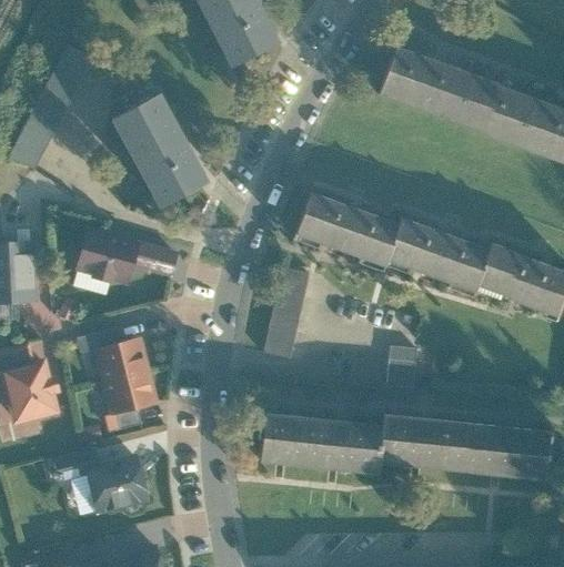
[(279,40),(259,0),(201,0),(233,62),(279,40)]
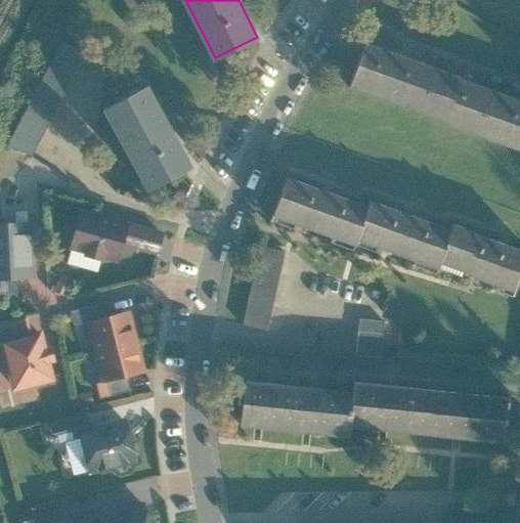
[(365,40),(348,86),(421,113),(438,67),(365,40)]
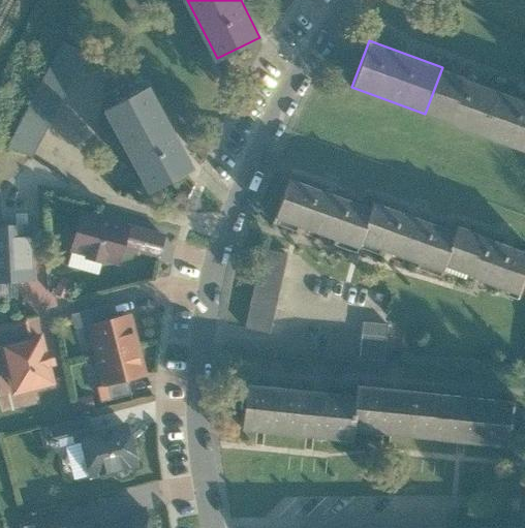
[(88,53),(66,41),(12,145),(34,156),(88,53)]
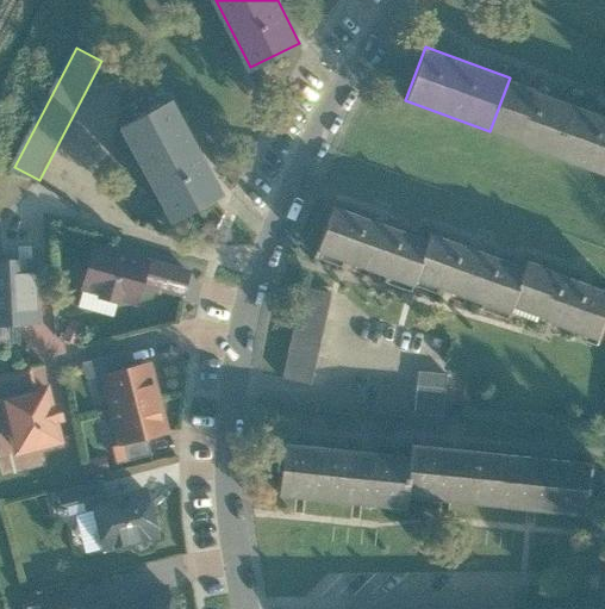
[(584,106),(510,78),(490,131),(565,159),(584,106)]
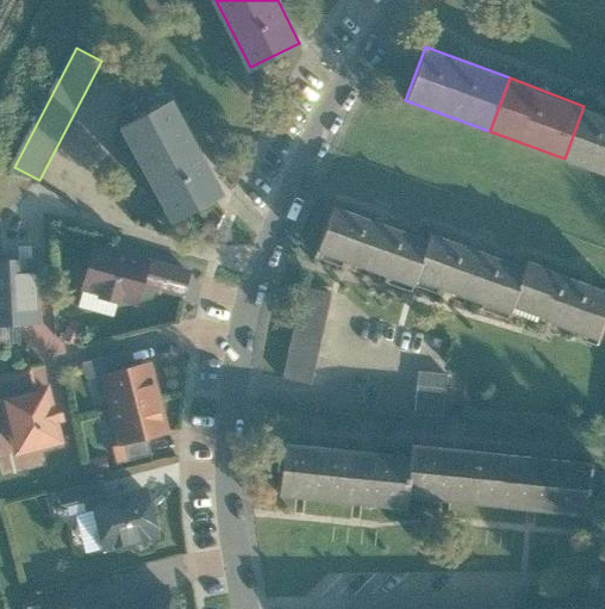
[(222,194),(172,100),(123,126),(172,221),(222,194)]
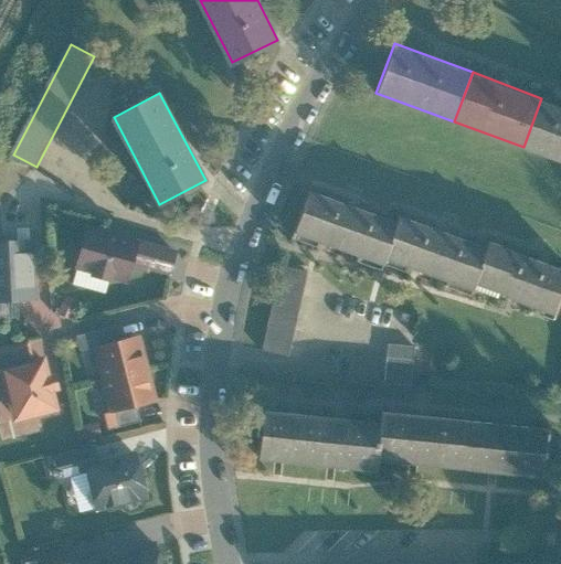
[(560,105),(541,98),(524,147),(560,160),(560,105)]
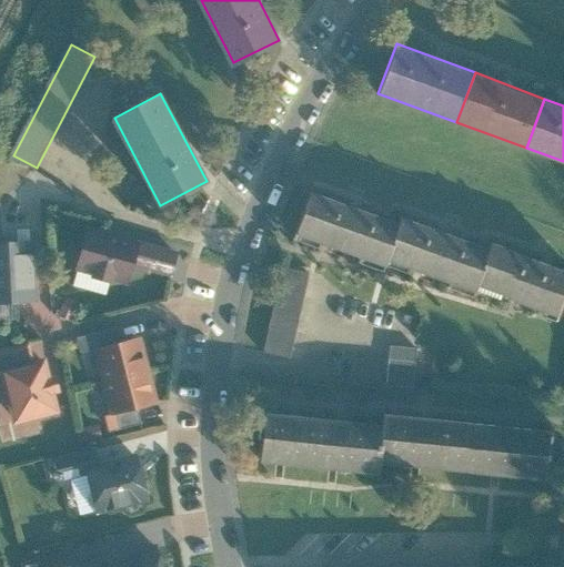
[(311,191),(295,234),(385,267),(388,260),(401,223),(311,191)]
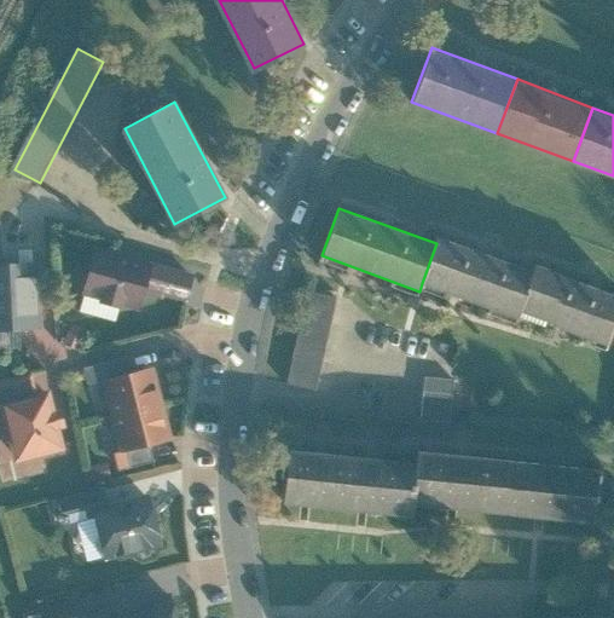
[(436,243),(422,283),(517,319),(521,312),(534,272),(439,237),(436,243)]
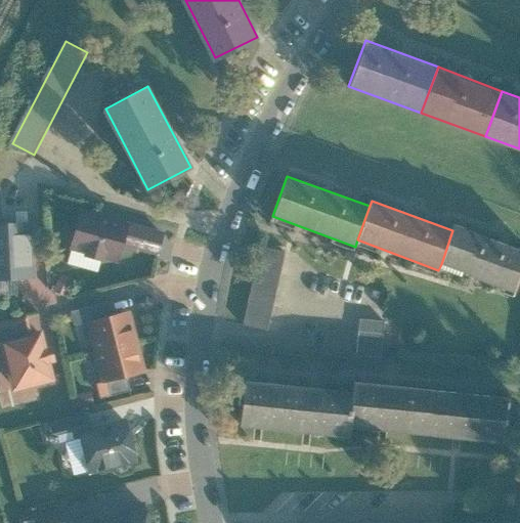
[(0,250),(33,249),(31,221),(31,209),(18,209),(18,222),(0,222),(0,250)]
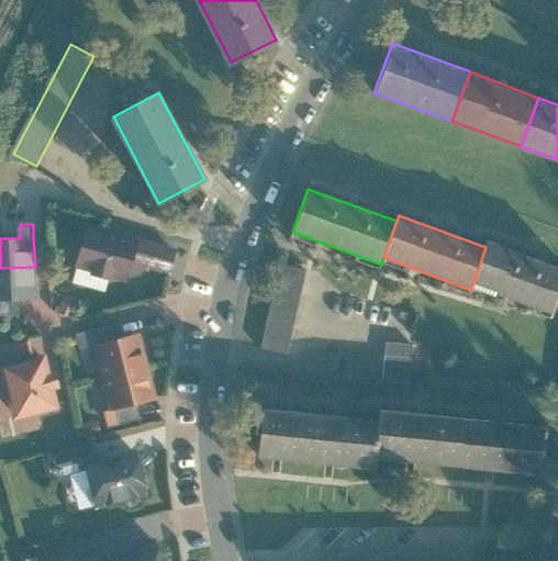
[(89,225),(79,264),(96,268),(95,272),(112,277),(113,272),(130,277),(135,259),(140,239),(141,239),(89,225)]
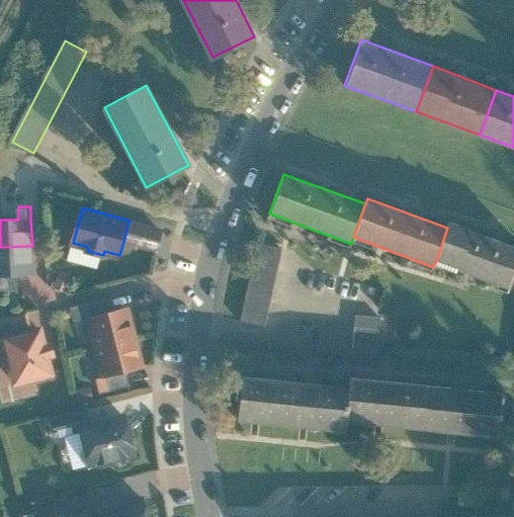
[(129,221),(124,239),(159,249),(164,231),(129,221)]
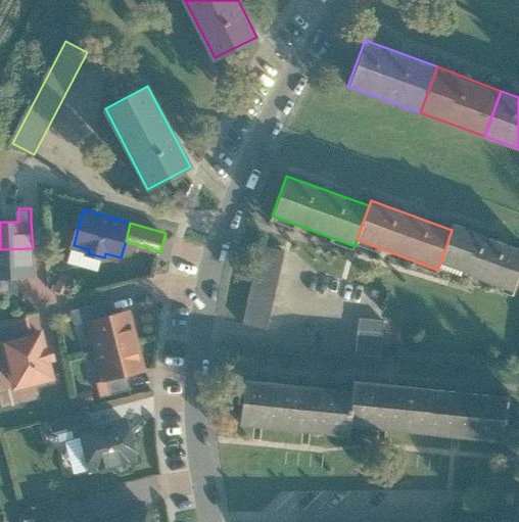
[(452,230),(440,264),(518,291),(518,246),(454,224),(452,230)]
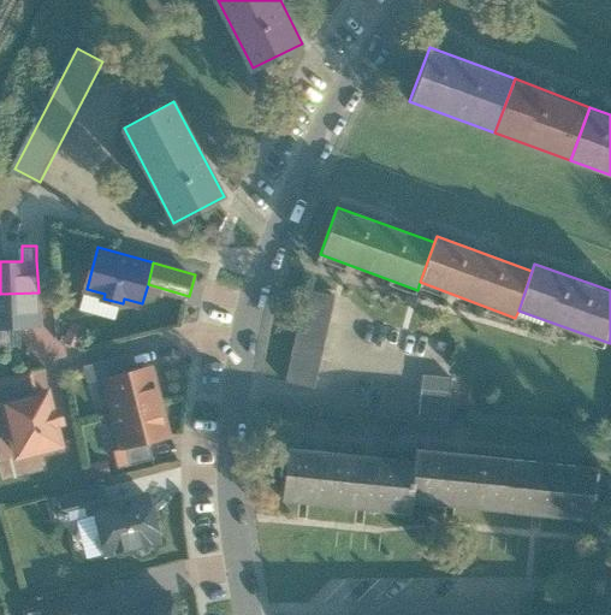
[(288,380),(318,386),(339,294),(310,288),(288,380)]
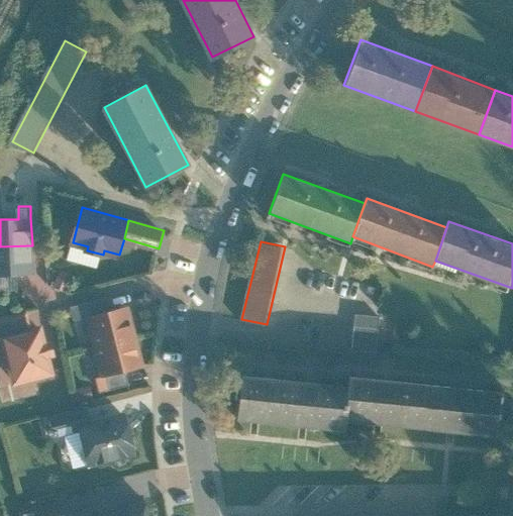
[(32,245),(0,246),(0,273),(19,273),(33,272),(32,245)]
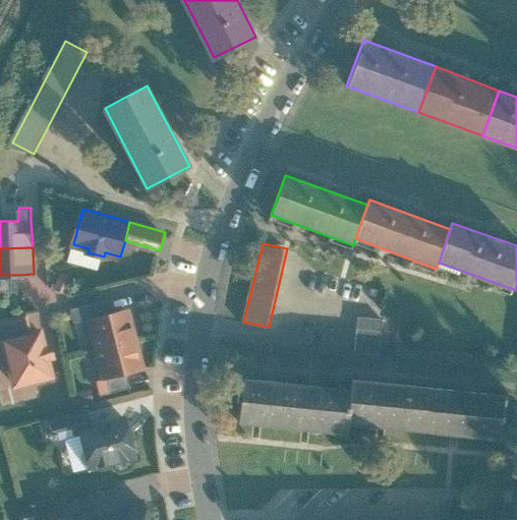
[(87,321),(116,312),(112,299),(71,309),(76,323),(87,321)]
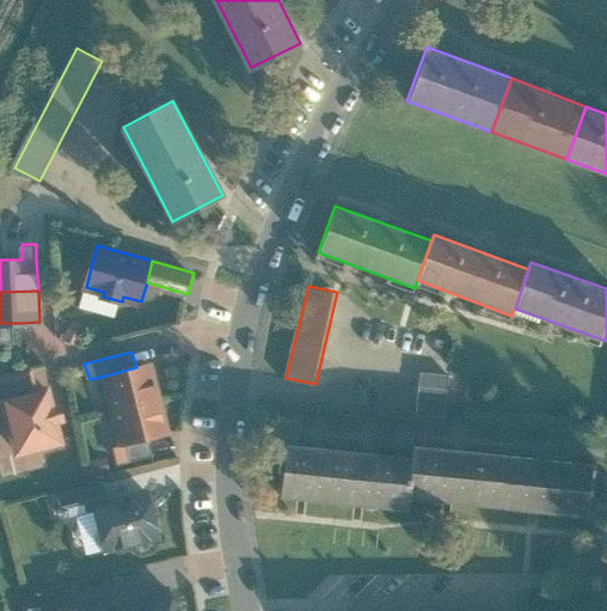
[(163,399),(153,364),(136,367),(102,377),(111,410),(163,399)]
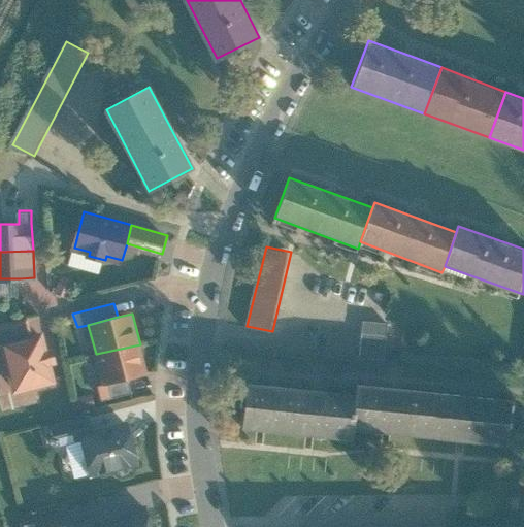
[(0,327),(0,356),(11,396),(56,385),(52,367),(57,367),(52,349),(46,351),(41,333),(31,335),(27,321),(0,327)]
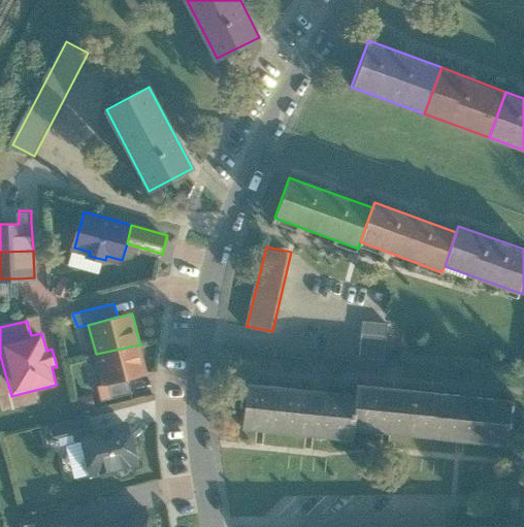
[(390,326),(366,324),(364,357),(388,359),(390,326)]
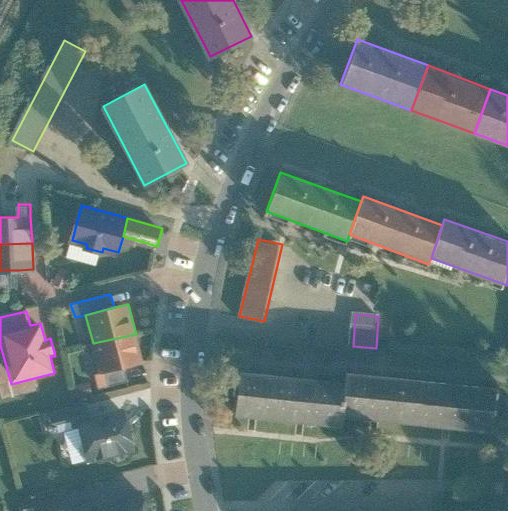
[(136,334),(93,343),(100,374),(106,372),(125,367),(143,363),(136,334)]
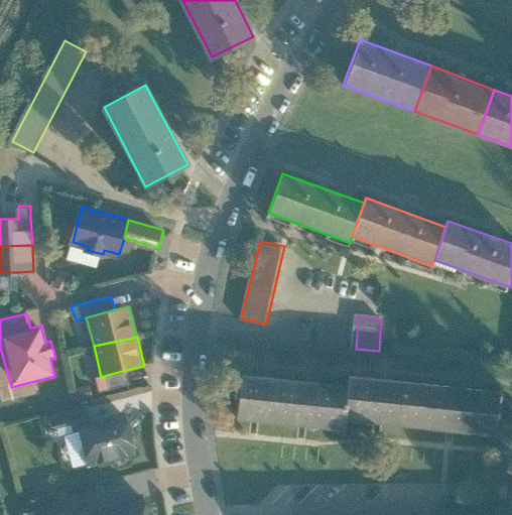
[(126,370),(107,375),(110,389),(130,384),(126,370)]
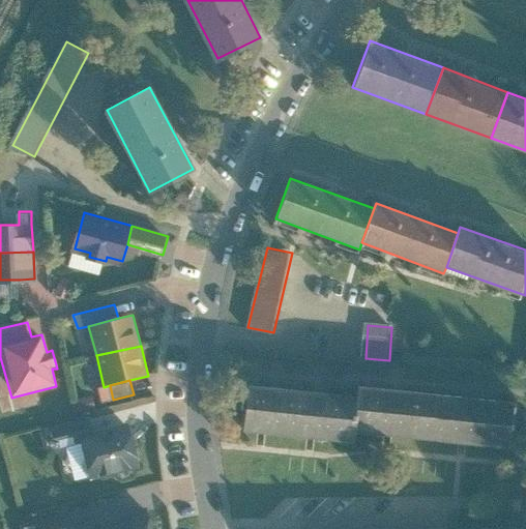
[(246,386),(242,433),(298,438),(302,391),(246,386)]
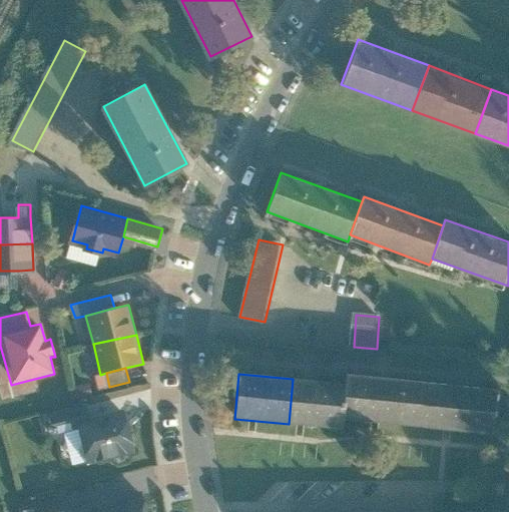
[(420,428),(425,383),(388,380),(347,376),(346,384),(343,420),(420,428)]
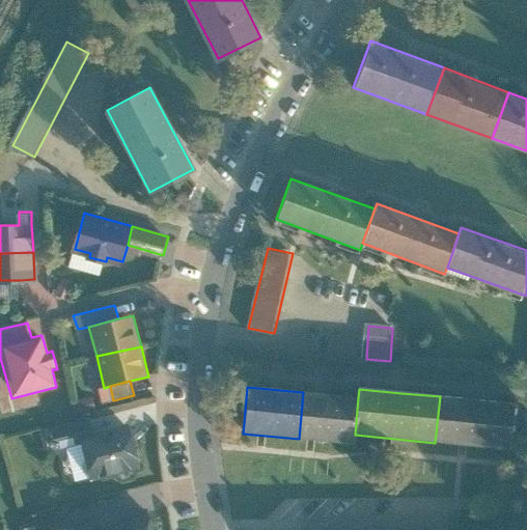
[(358,397),(303,392),(299,439),(354,444),(355,435),(358,397)]
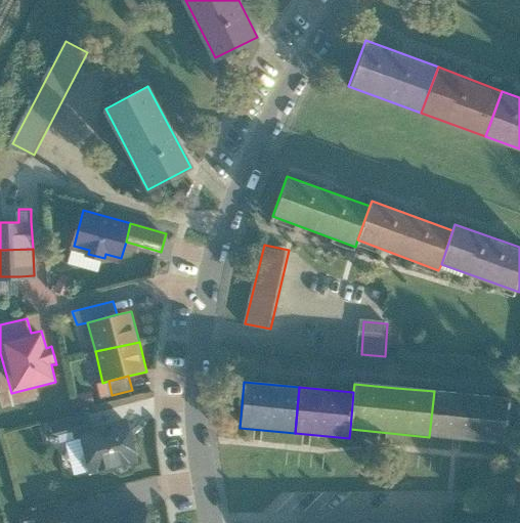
[(429,437),(511,444),(516,399),(470,395),(434,391),(429,437)]
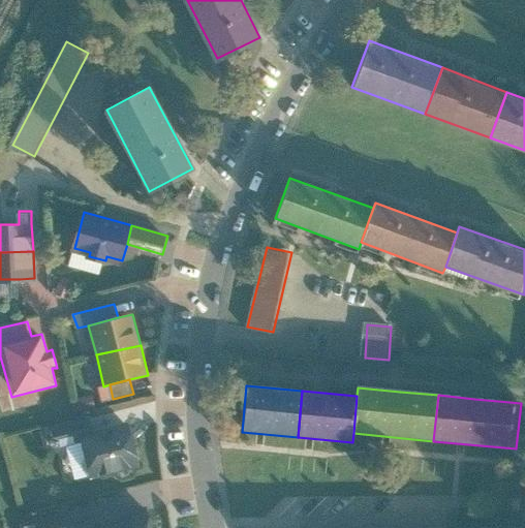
[(80,436),(93,433),(89,416),(51,427),(56,448),(81,442),(80,436)]
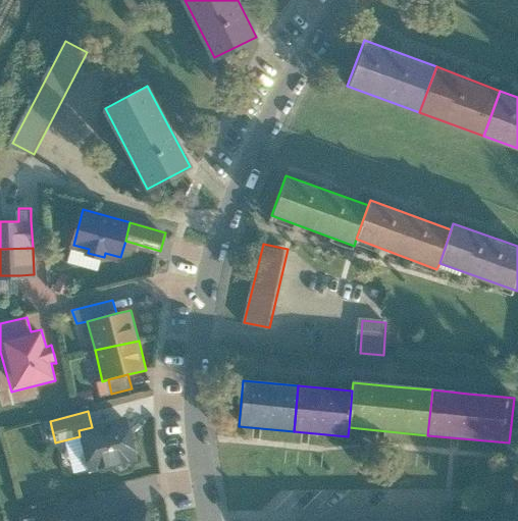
[(80,436),(89,472),(138,460),(126,418),(92,427),(79,430),(80,436)]
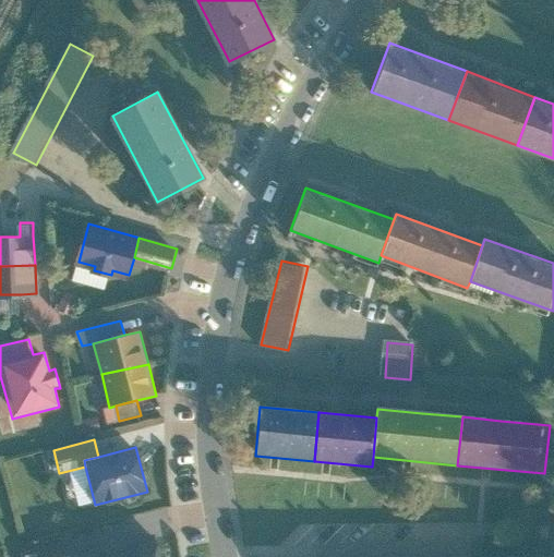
[(160,556),(155,536),(81,555),(81,556),(160,556)]
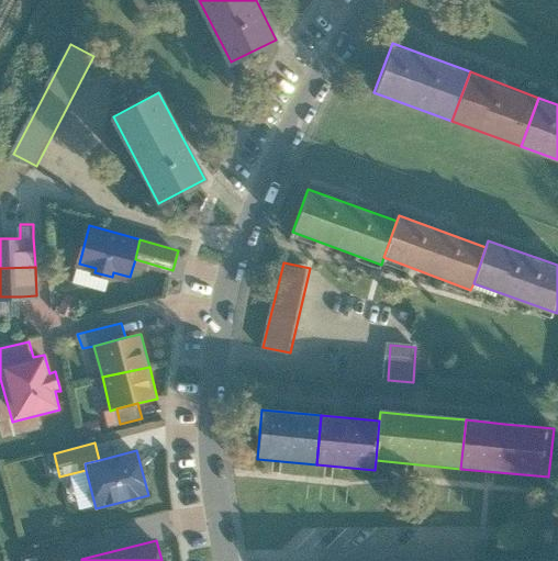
[(77,560),(74,543),(35,552),(36,560),(77,560)]
